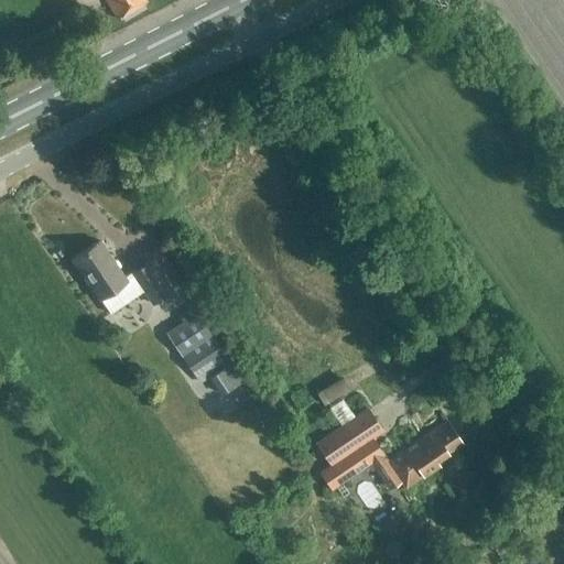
[(106,0),(117,19),(147,1),(145,0),(106,0)]
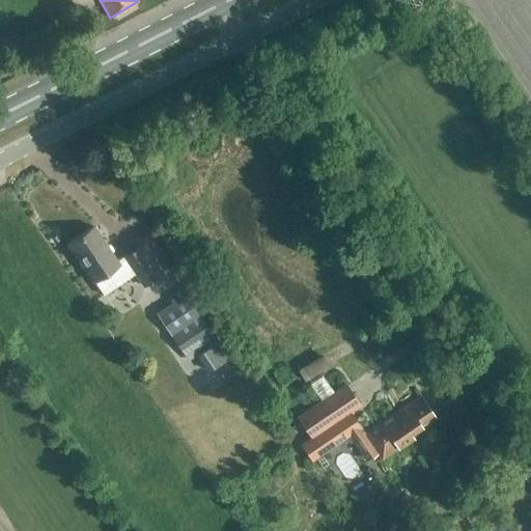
[(93,281),(119,264),(93,226),(67,244),(93,281)]
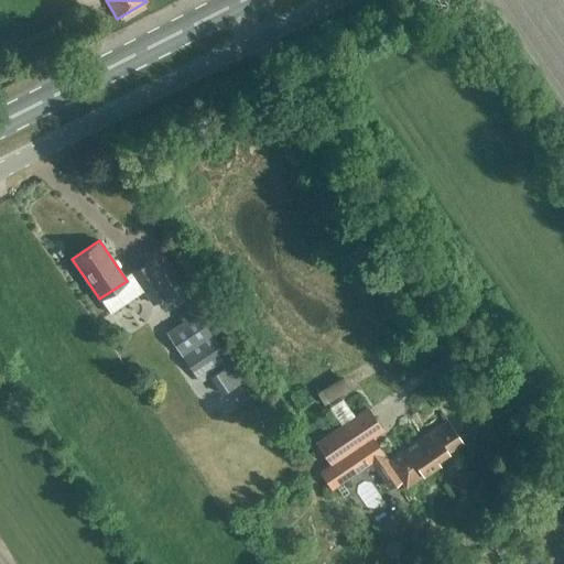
[(152,304),(169,292),(148,261),(131,272),(152,304)]
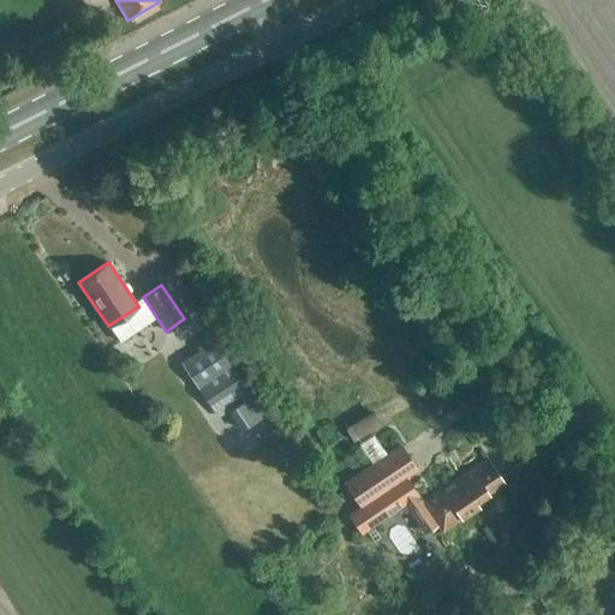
[(195,345),(198,351),(179,364),(215,419),(226,412),(239,430),(262,415),(209,335),(195,345)]
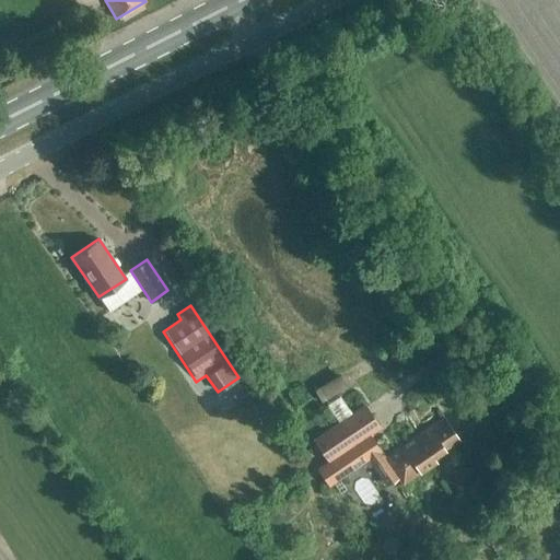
[(343,408),(357,401),(348,385),(335,392),(343,408)]
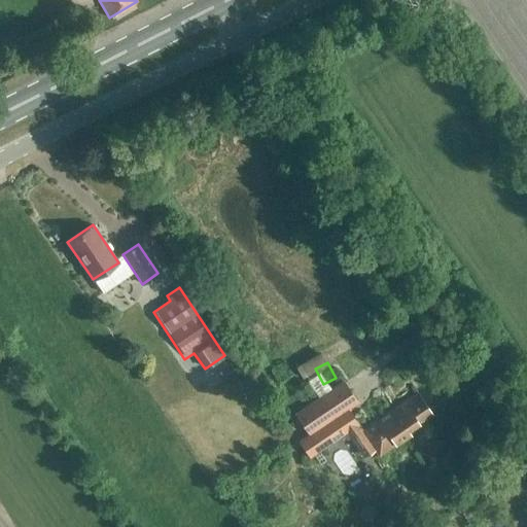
[(418,393),(361,431),(346,409),(357,401),(343,381),(294,414),(309,434),(299,442),(310,458),(346,432),(364,458),(375,451),(379,456),(411,434),(408,430),(432,414),(418,393)]
